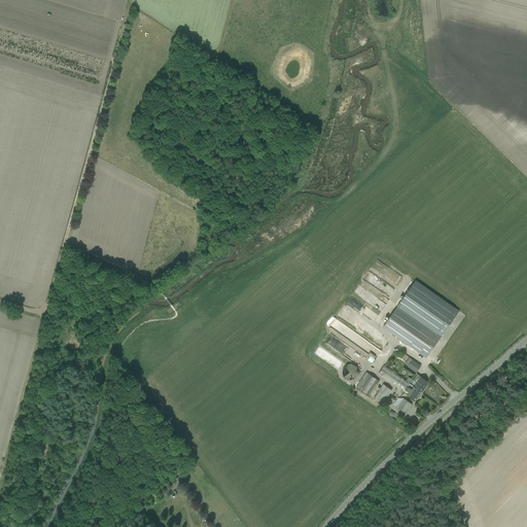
[(373,267),(389,278),(393,272),(377,260),(373,267)]
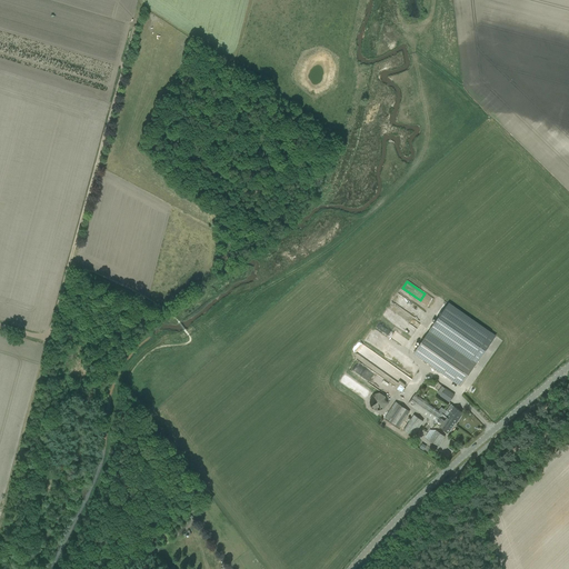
[(448,303),(430,330),(477,362),(496,337),(482,328),(448,303)]
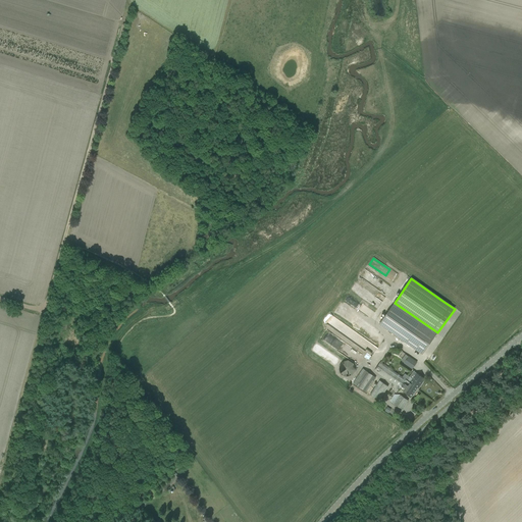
[(379,323),(422,354),(436,333),(395,304),(394,303),(379,323)]
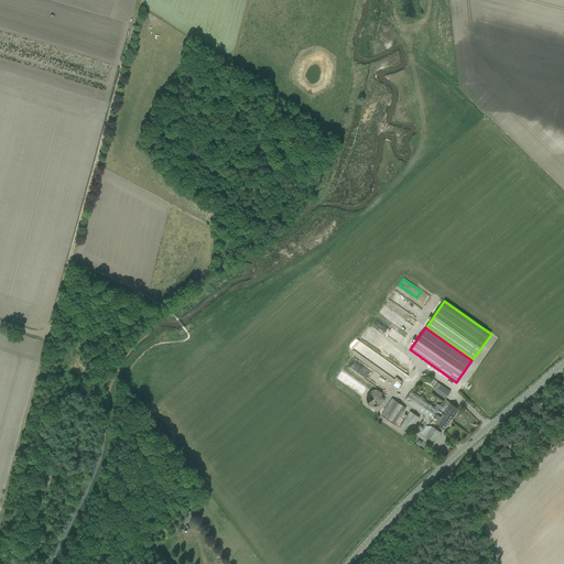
[(436,392),(445,399),(451,391),(441,384),(436,392)]
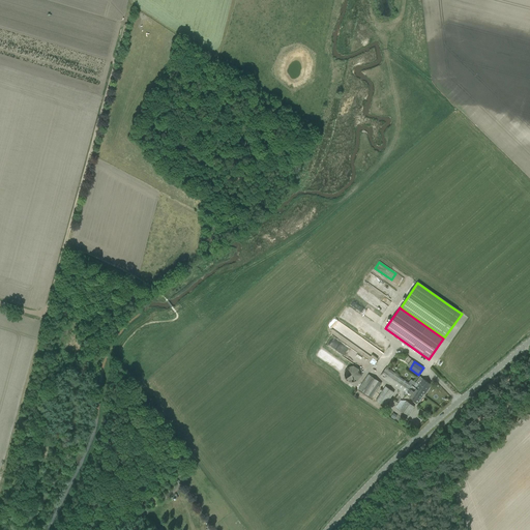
[(344,375),(345,377),(346,379),(348,381),(350,382),(352,382),(355,382),(357,381),(358,379),(359,377),(360,374),(359,372),(358,370),(356,367),(354,366),(352,366),(349,366),(347,369),(346,370),(345,372),(344,375)]
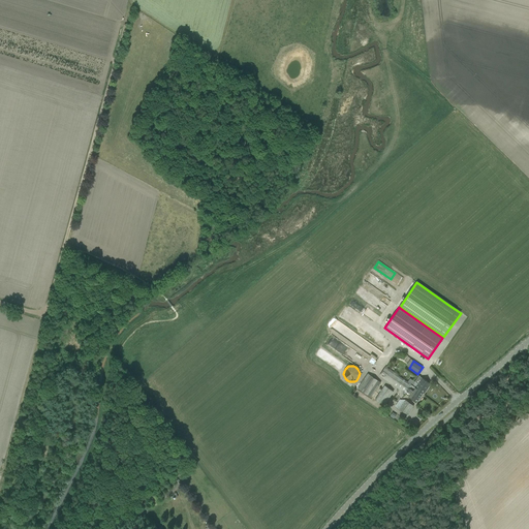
[(429,386),(428,385),(429,384),(430,383),(426,380),(423,378),(419,376),(415,382),(410,378),(408,382),(385,367),(379,376),(390,382),(405,394),(407,392),(411,394),(408,397),(416,403),(423,393),(424,394),(428,389),(429,386)]
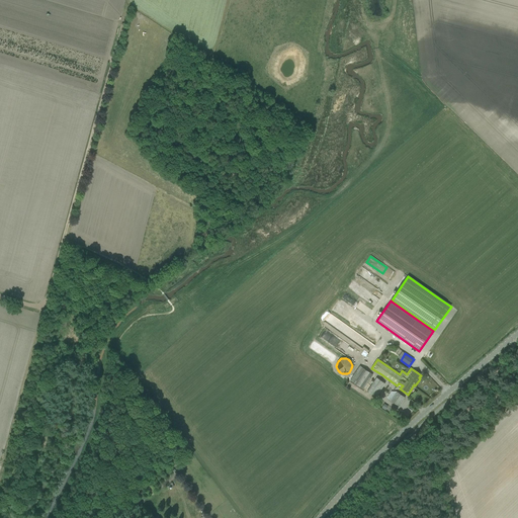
[(350,380),(363,389),(372,374),(360,366),(350,380)]
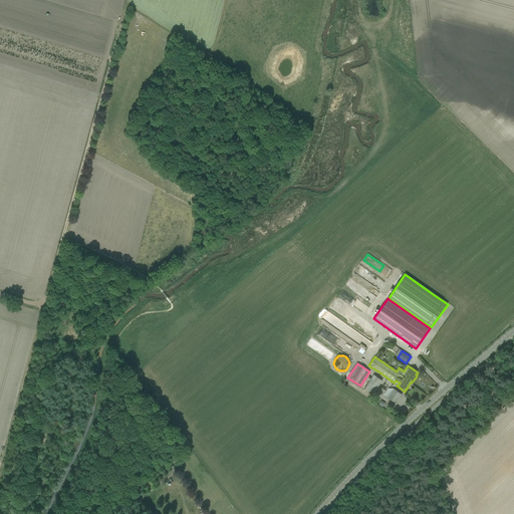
[(382,380),(373,374),(370,379),(378,386),(382,380)]
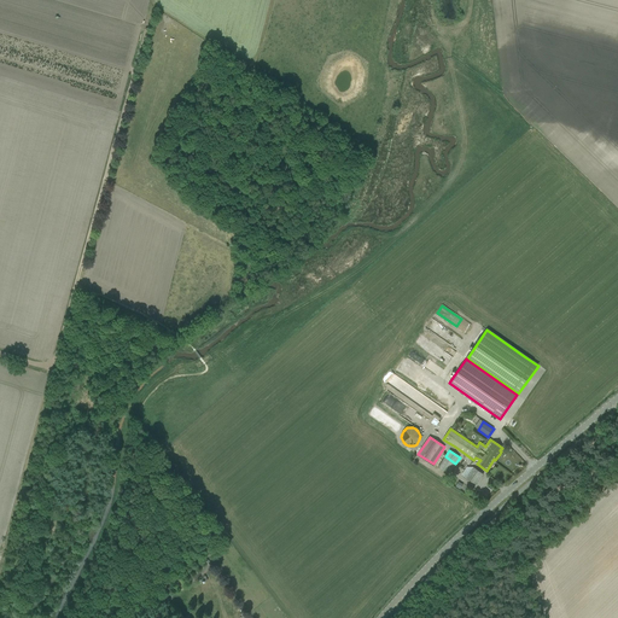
[(466,478),(471,482),(476,485),(483,474),(473,467),(466,478)]
